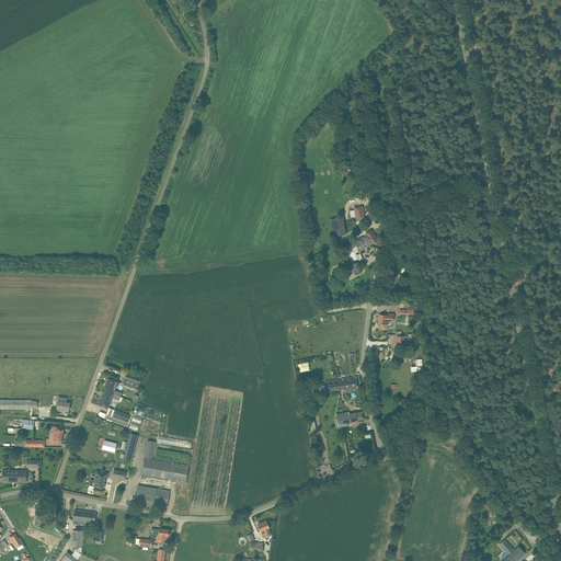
[(399,208),(397,203),(377,212),(379,216),(399,208)]
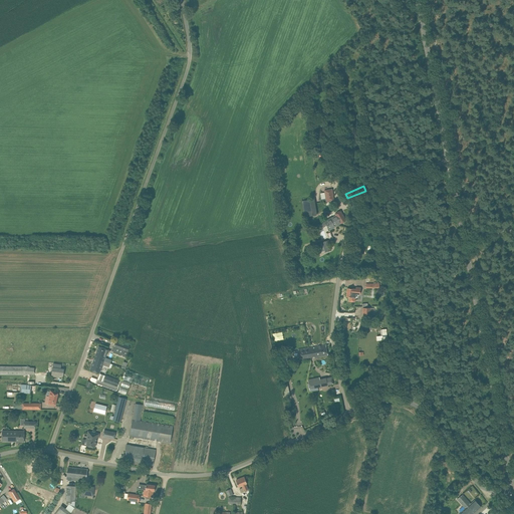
[(332,189),(324,190),(326,202),(334,200),(332,189)]
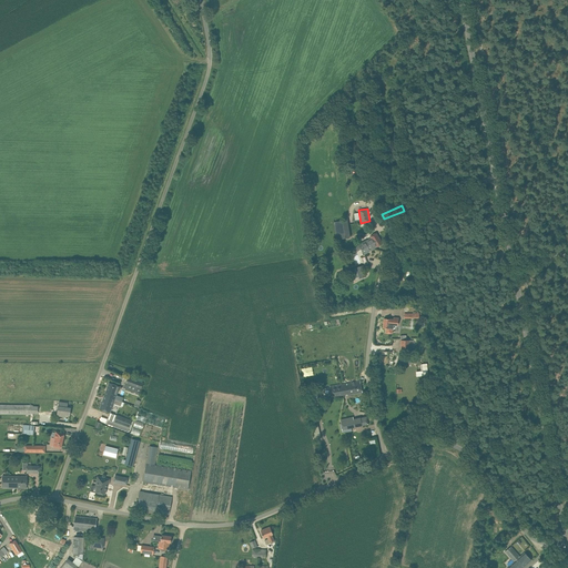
[(351,237),(347,220),(334,222),(336,240),(351,237)]
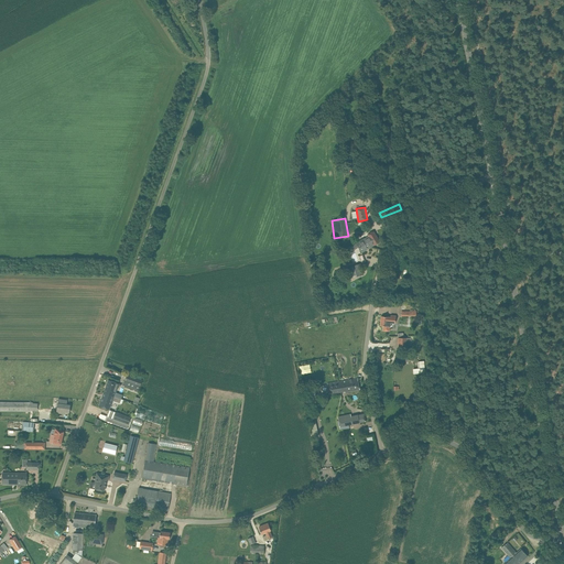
[(369,236),(365,238),(367,242),(368,242),(370,248),(375,246),(380,242),(373,231),(368,235),(369,236)]
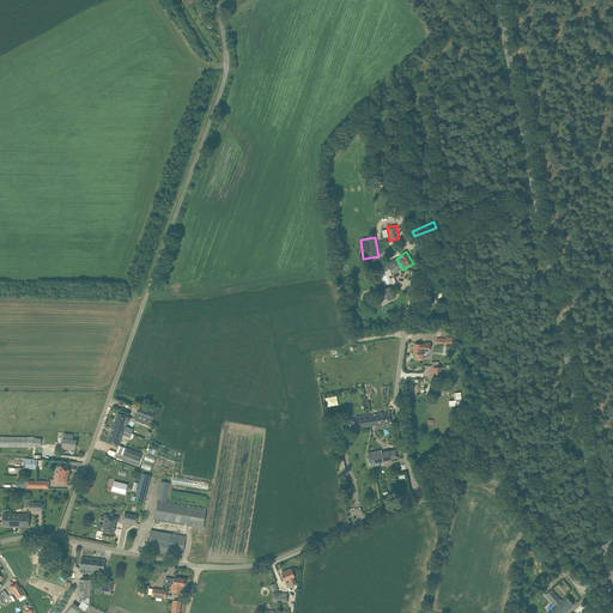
[(341,258),(337,259),(335,260),(339,278),(345,275),(341,258)]
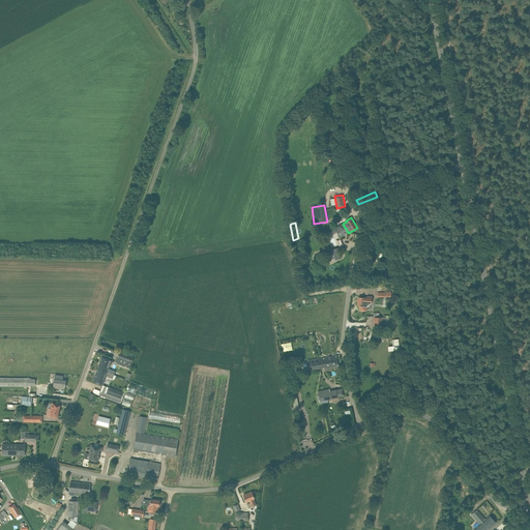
[(345,228),(343,224),(330,232),(332,235),(336,232),(340,237),(348,233),(346,228),(345,228)]
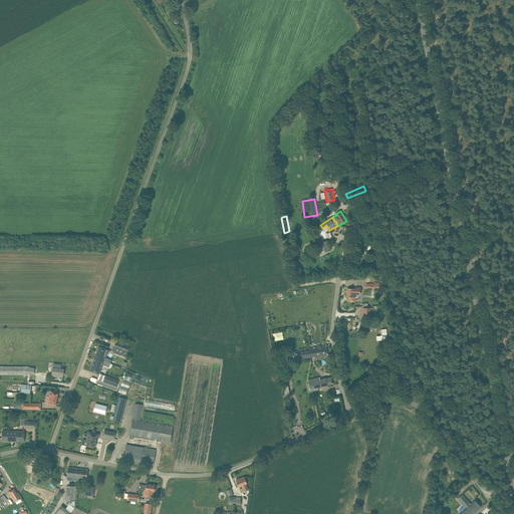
[(374,219),(370,220),(369,218),(356,221),(358,226),(371,223),(371,225),(376,224),(374,219)]
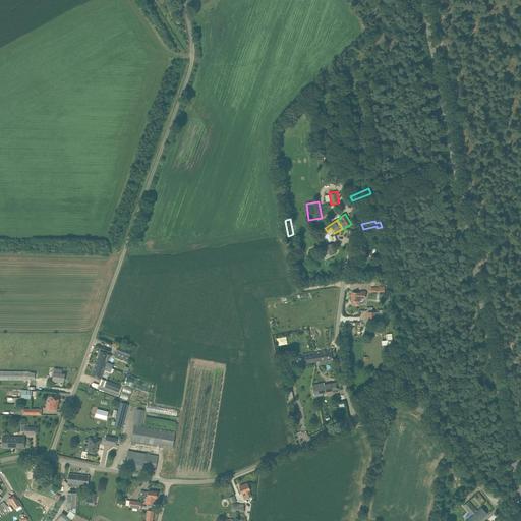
[(336,253),(333,244),(327,245),(330,255),(336,253)]
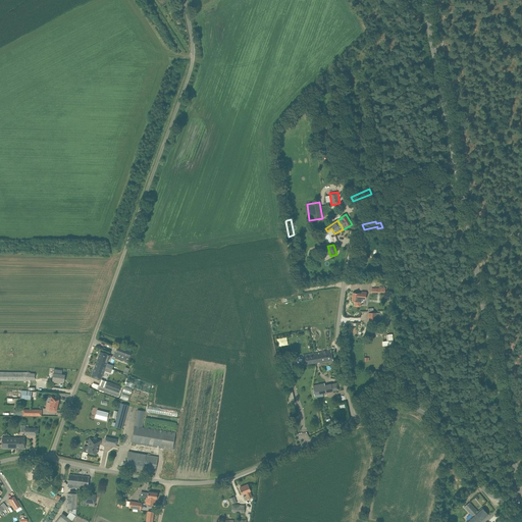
[(361,294),(353,293),(352,302),(355,302),(355,305),(356,306),(359,307),(360,306),(361,302),(361,299),(366,300),(366,293),(362,292),(361,294)]
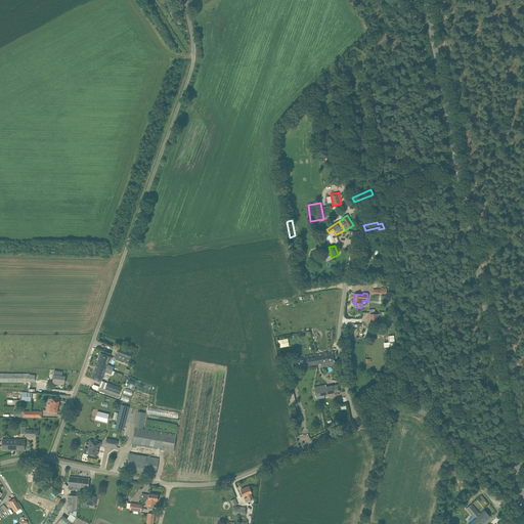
[(369,314),(369,324),(379,324),(379,318),(382,318),(382,314),(369,314)]
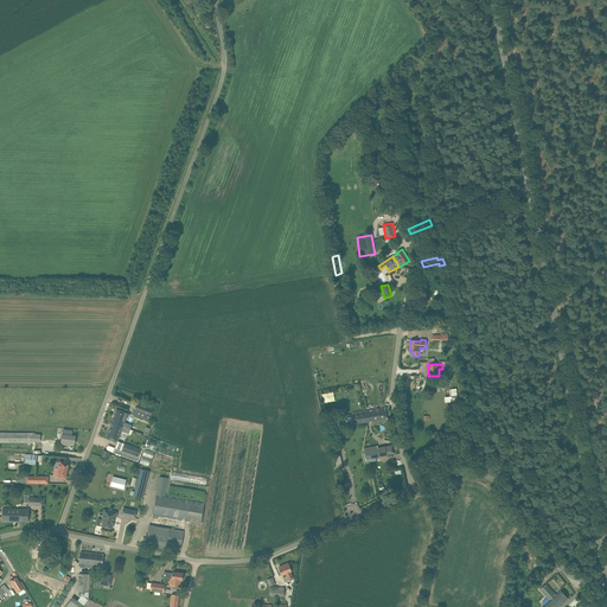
[(136,403),(133,415),(149,421),(154,409),(152,408),(152,406),(141,401),(140,404),(136,403)]
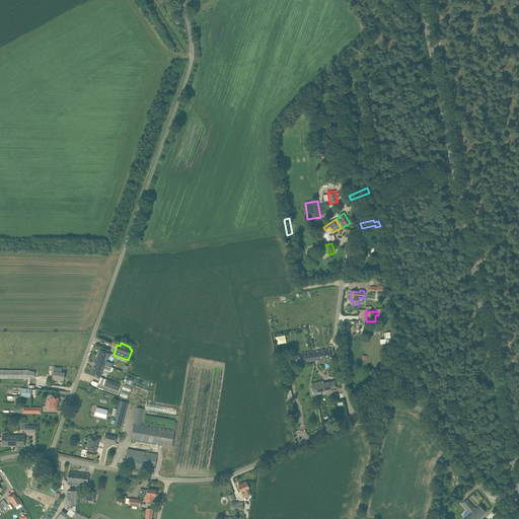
[(328,348),(302,353),(303,362),(317,360),(317,361),(330,359),(328,348)]
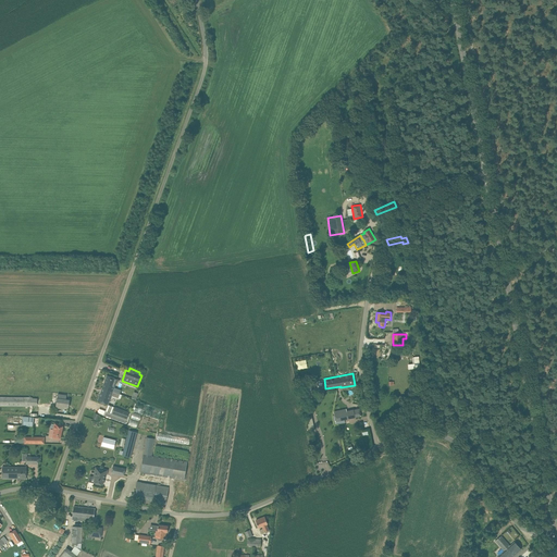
[(102,387),(120,394),(122,391),(114,387),(118,379),(107,375),(102,387)]
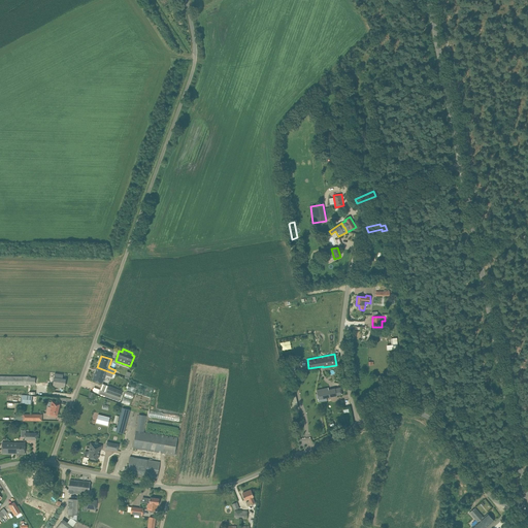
[(112,377),(113,373),(97,367),(93,380),(102,383),(105,374),(112,377)]
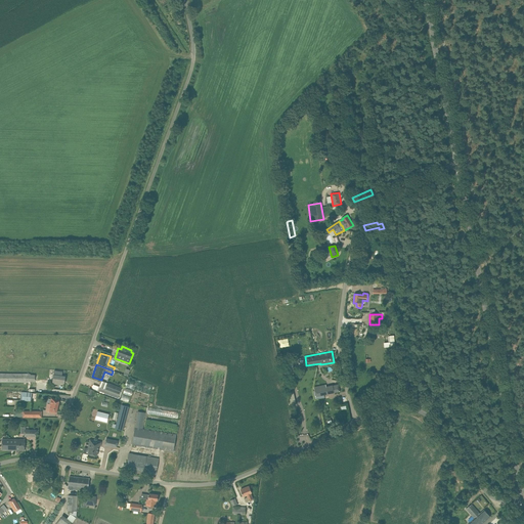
[(54,375),(53,383),(60,384),(60,383),(64,383),(66,377),(62,376),(62,372),(54,370),(54,375)]
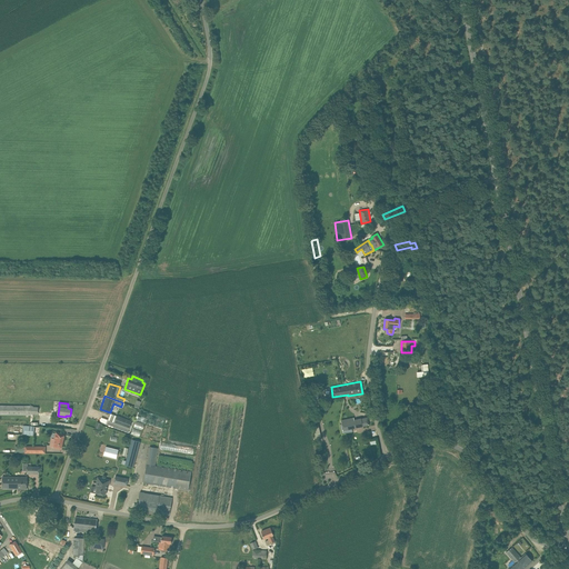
[(29,406),(0,405),(0,413),(31,415),(38,415),(38,416),(51,416),(51,411),(55,411),(55,408),(33,407),(33,406),(31,406),(31,405),(29,405),(29,406)]
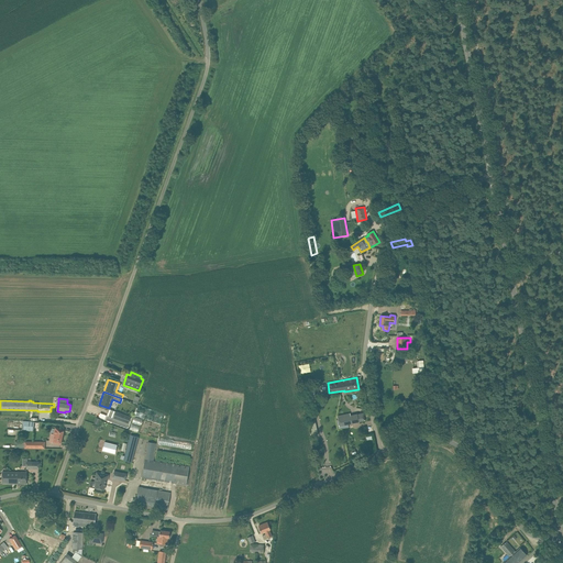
[(131,417),(109,409),(105,420),(127,428),(131,417)]
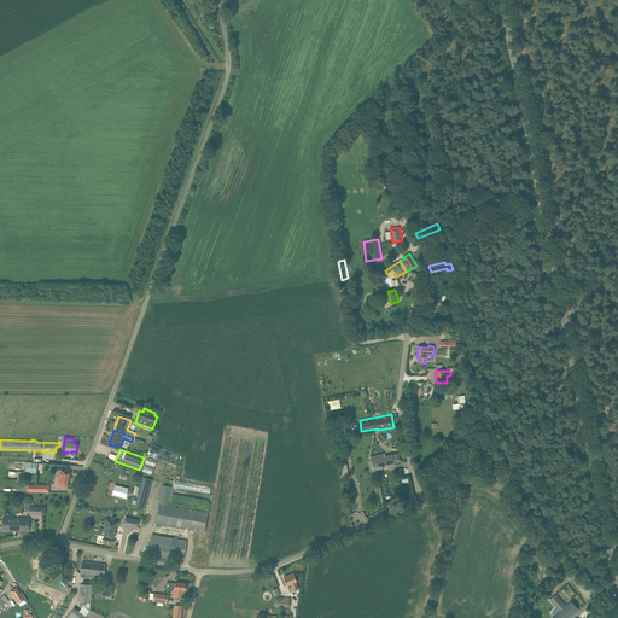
[(385,456),(372,460),(372,461),(373,467),(386,465),(385,458),(385,456)]
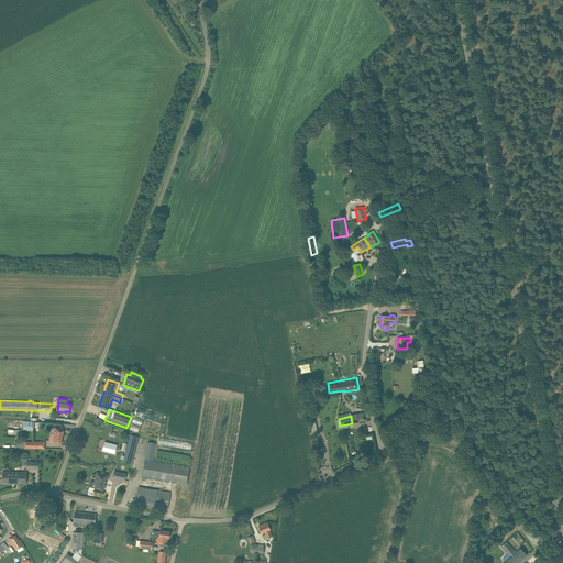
[(139,433),(143,420),(134,417),(130,430),(139,433)]
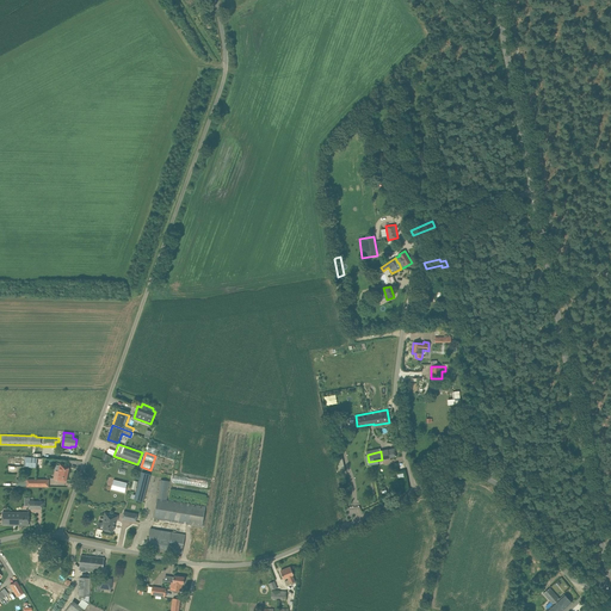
[(25,457),(25,467),(37,468),(37,457),(25,457)]
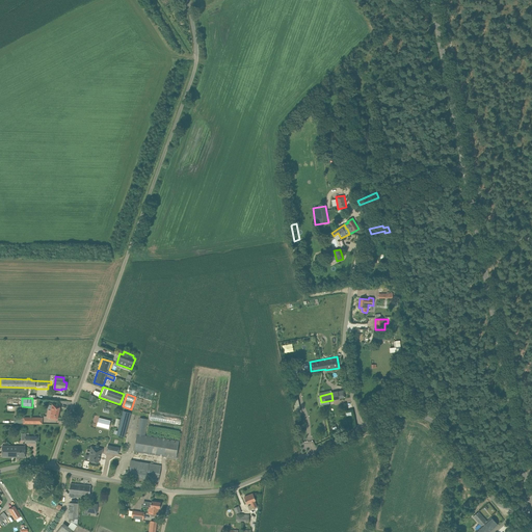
[(52,406),(51,410),(48,409),(47,417),(50,418),(57,420),(60,406),(52,404),(52,406)]
